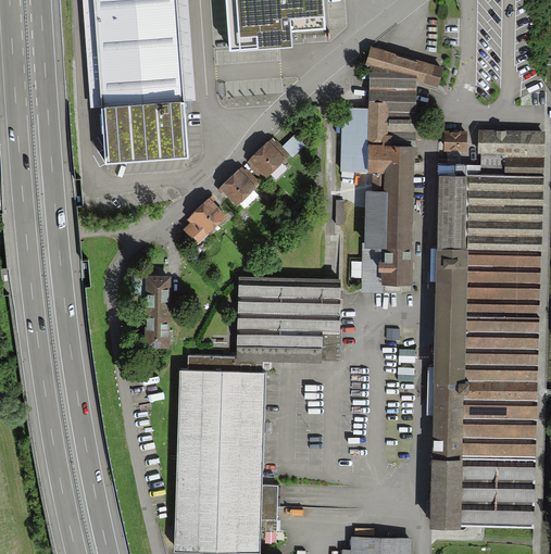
[(94,0),(102,110),(107,110),(110,163),(190,158),(178,0),(94,0)]
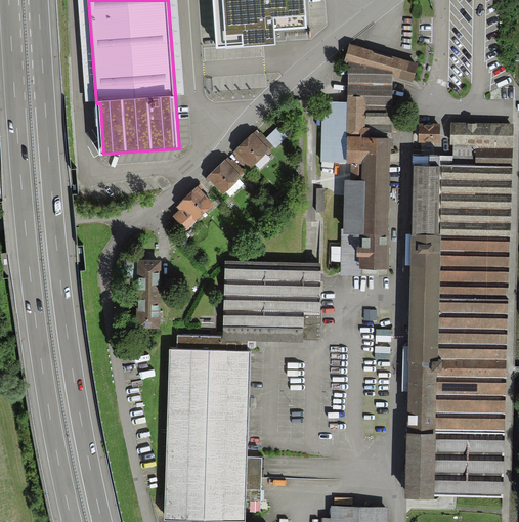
[(209,0),(213,41),(268,37),(267,24),(300,22),(298,0),(209,0)]
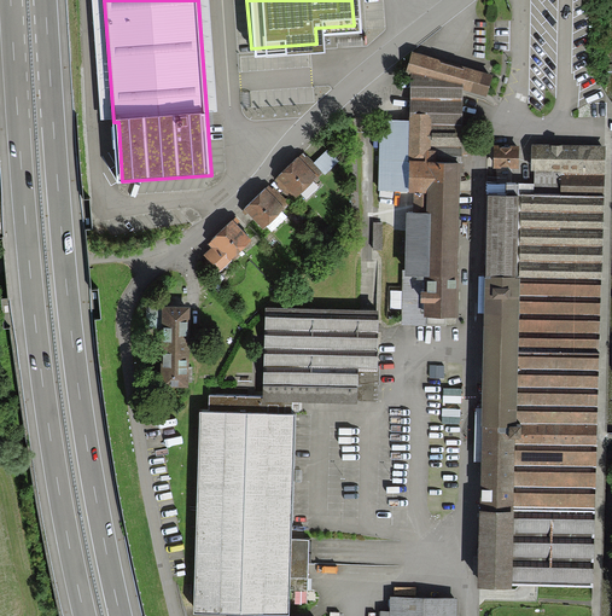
[(404,74),(412,76),(408,210),(402,210),(400,324),(444,325),(444,315),(458,315),(462,91),(493,98),(497,77),(409,53),(404,74)]
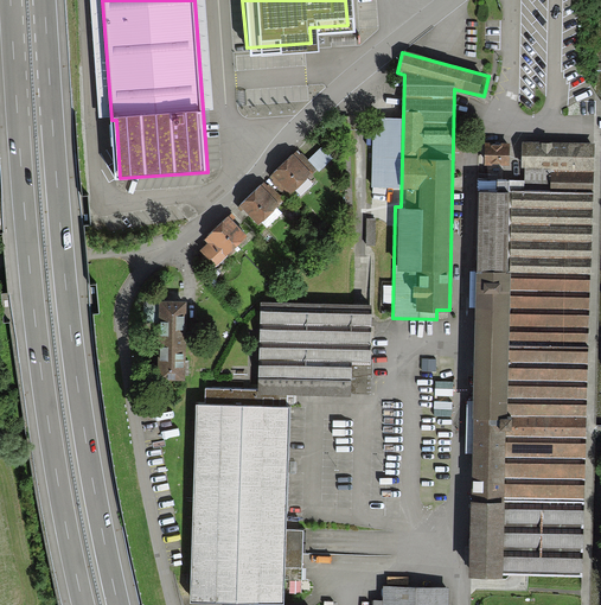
[(468,570),(583,572),(592,144),(522,142),(520,180),(477,179),(468,570)]
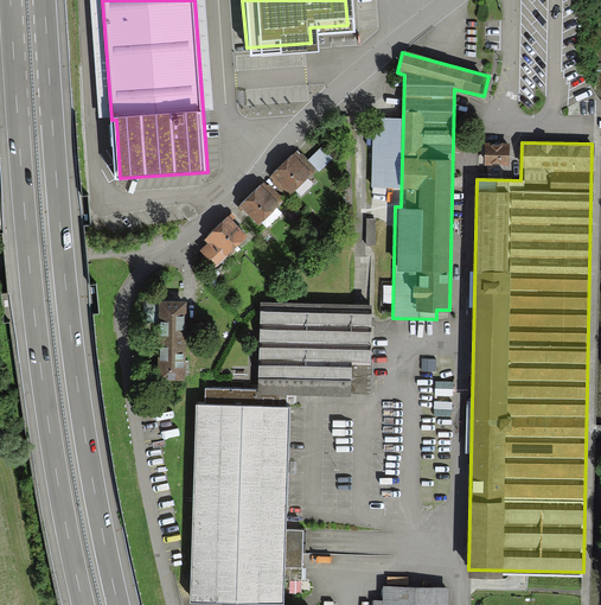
[(509,142),(483,142),(483,164),(507,165),(509,142)]
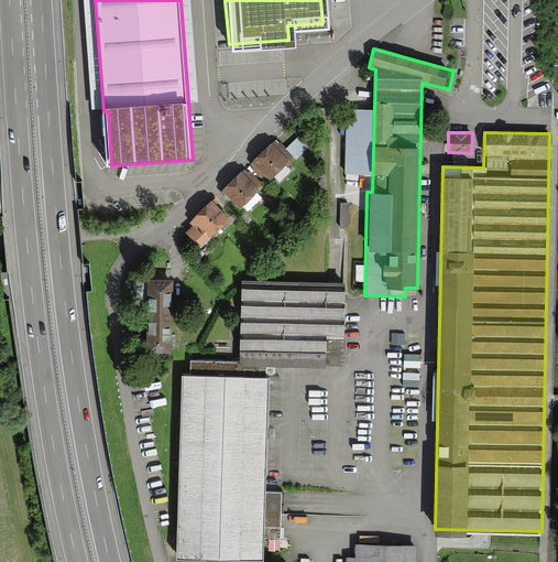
[(292,161),(274,142),(250,165),(269,184),(292,161)]
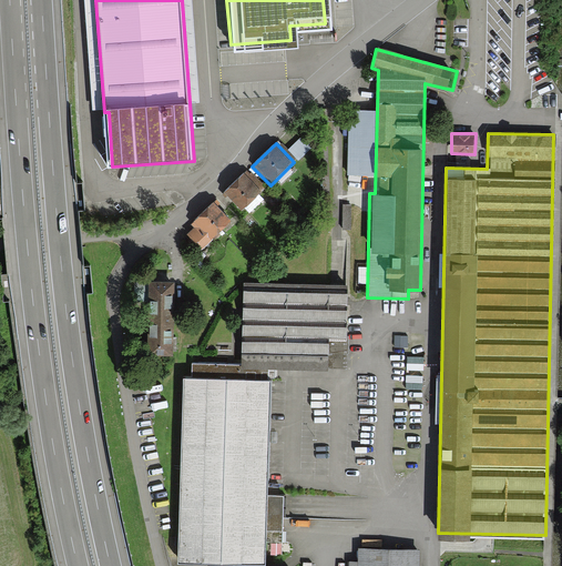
[(263,191),(246,172),(223,194),(241,212),(263,191)]
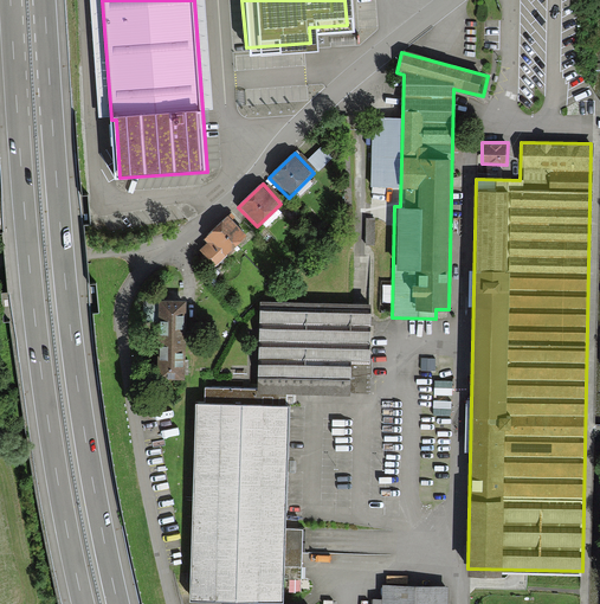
[(195,246),(215,267),(247,236),(227,216),(195,246)]
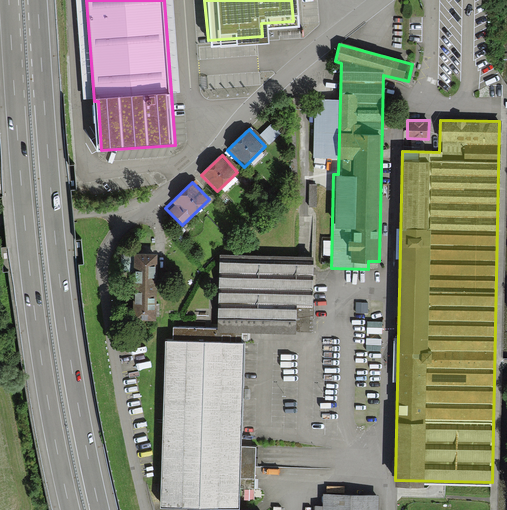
[(313,257),(214,253),(213,325),(243,326),(312,328),(313,257)]
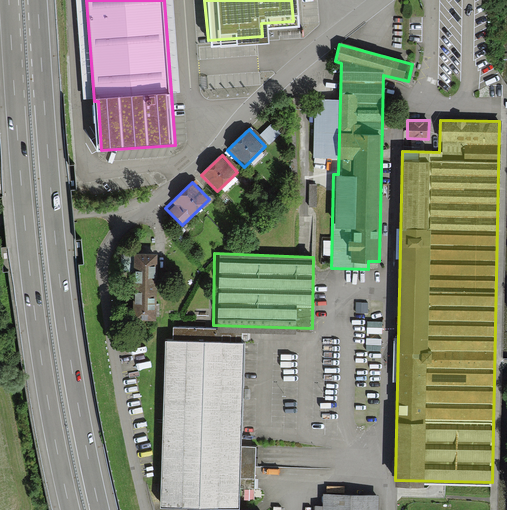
[(134,317),(158,316),(157,254),(133,255),(134,317)]
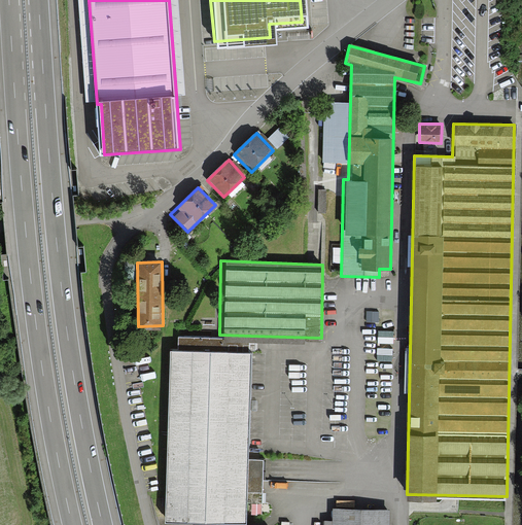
[(221,340),(176,339),(176,351),(170,350),(165,519),(246,522),(247,491),(261,491),(262,459),(248,459),(251,352),(221,351),(221,340)]
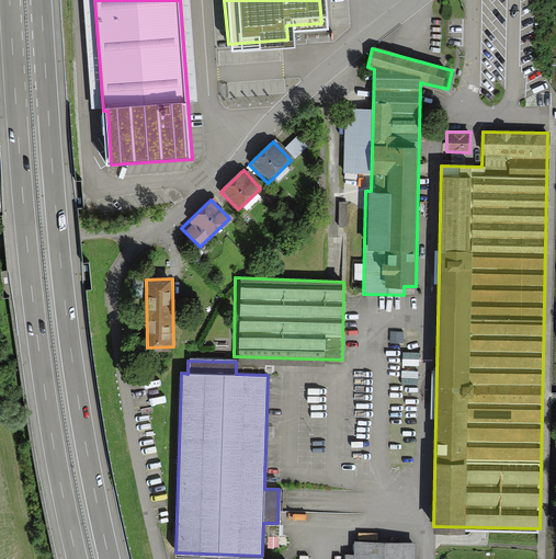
[(354,543),(353,558),(412,558),(412,543),(354,543)]
